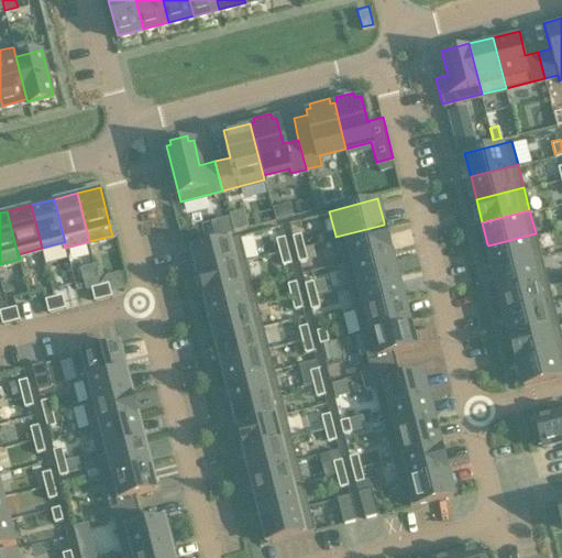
[(384,225),(335,237),(341,259),(341,260),(390,248),(389,247),(384,225)]
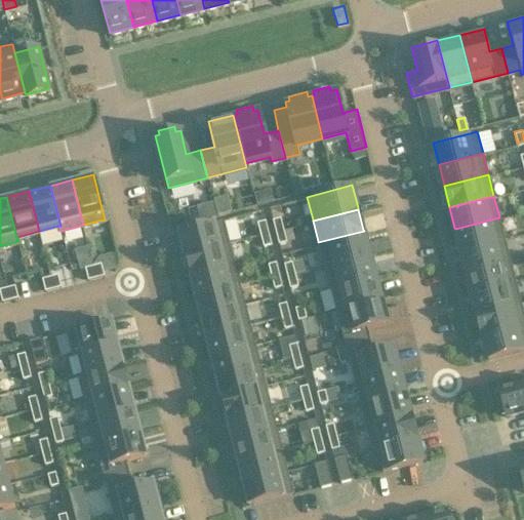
[(280,215),(272,217),(275,230),(283,228),(280,215)]
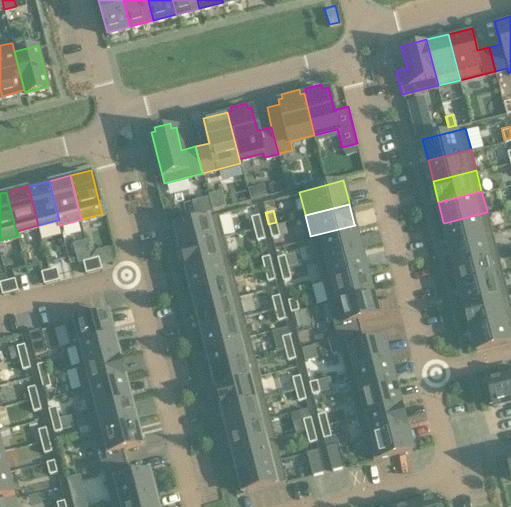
[(487,212),(444,223),(449,242),(492,231),(487,212)]
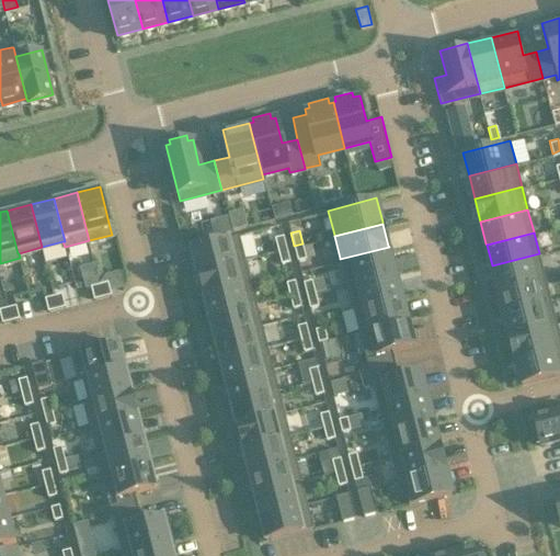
[(238,234),(192,246),(197,268),(197,269),(244,257),(243,256),(238,234)]
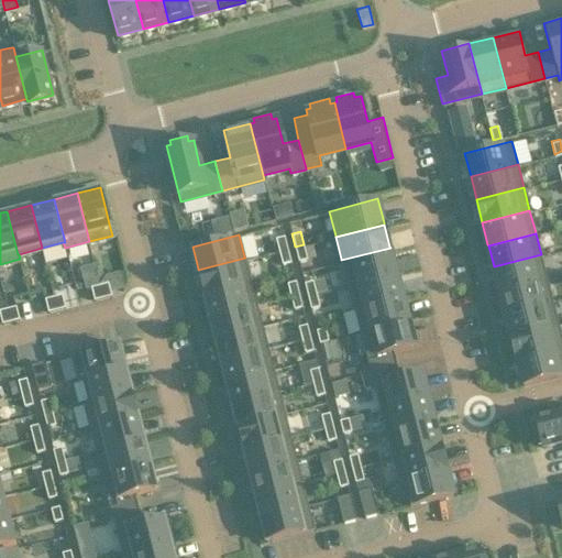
[(287,247),(284,234),(275,237),(278,249),(287,247)]
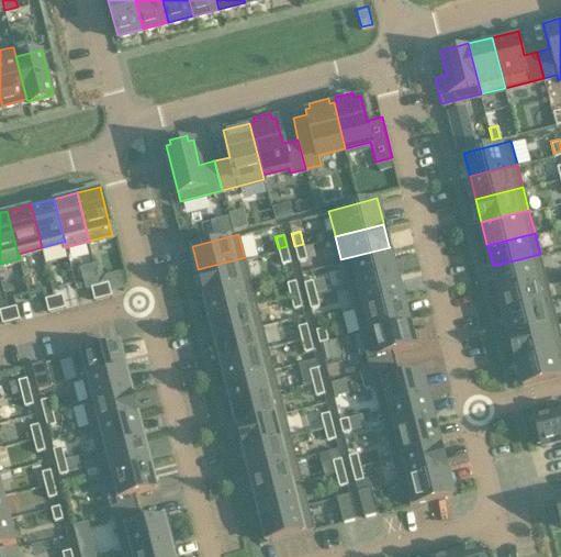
[(303,244),(294,246),(298,258),(306,256),(303,244)]
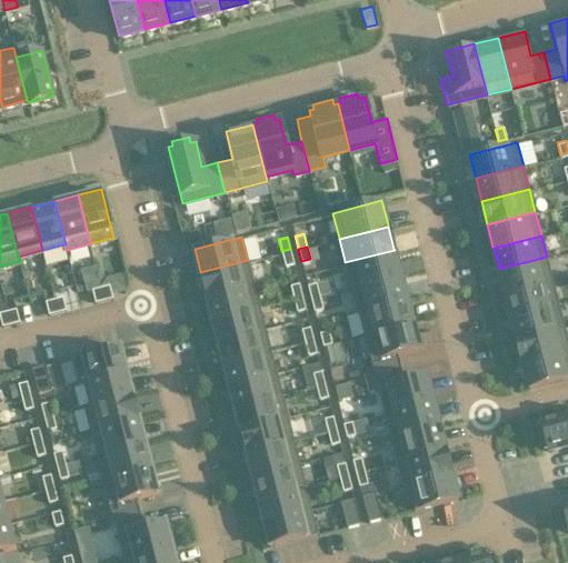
[(294,262),(290,249),(281,251),(285,264),(294,262)]
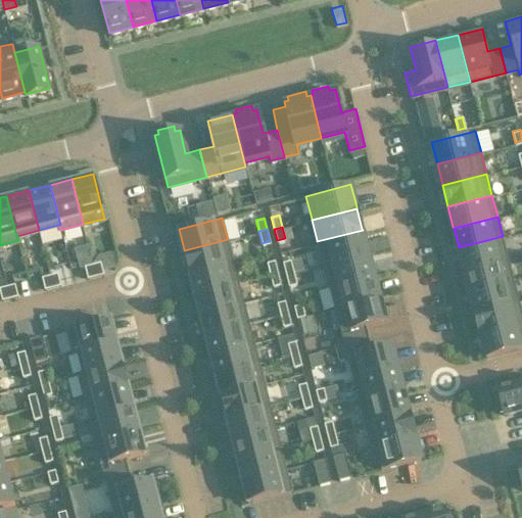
[(363,230),(317,241),(323,263),(368,251),(363,230)]
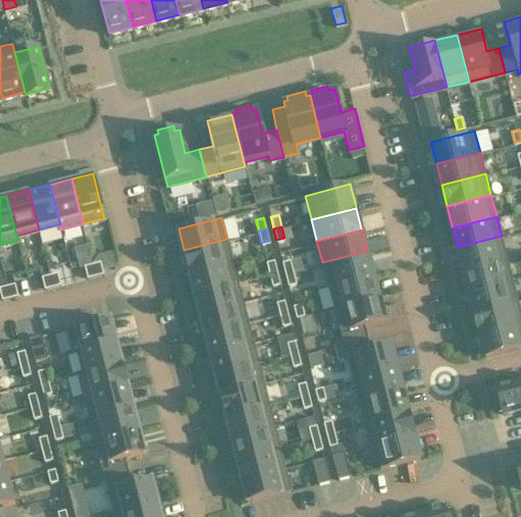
[(502,236),(458,247),(458,248),(462,267),(507,256),(502,237),(502,236)]
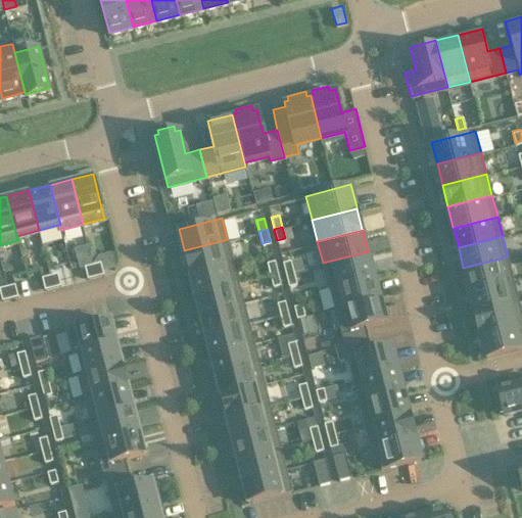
[(228,239),(184,250),(189,271),(190,272),(233,261),(233,260),(228,239)]
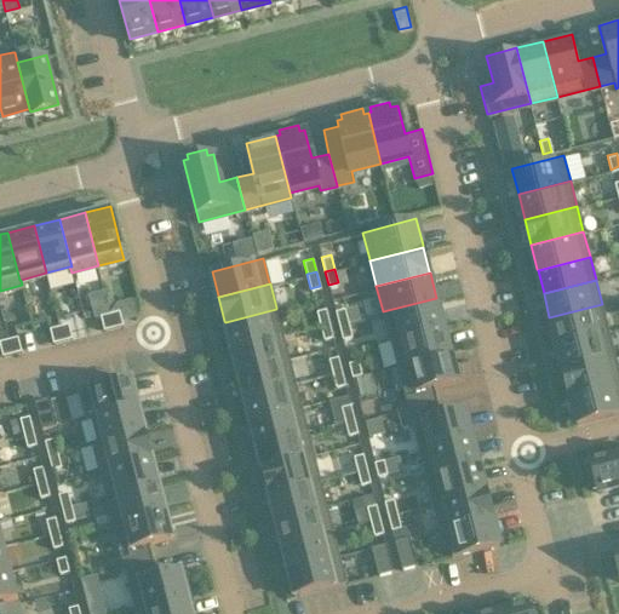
[(95,294),(78,299),(81,311),(98,308),(95,294)]
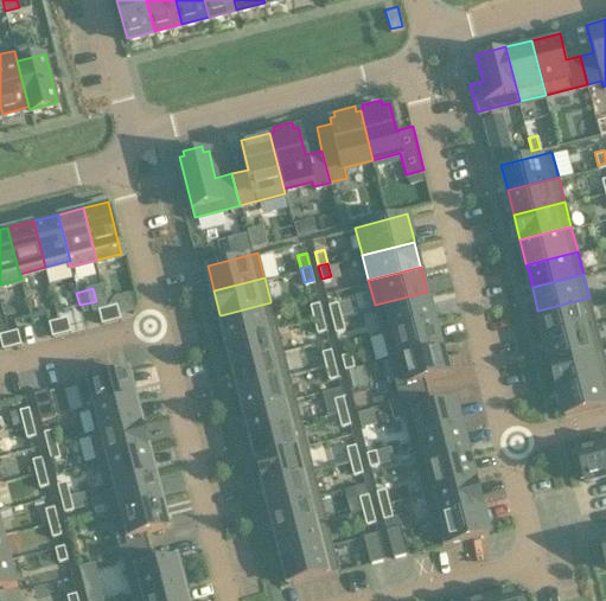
[(427,292),(375,305),(381,330),(433,317),(427,292)]
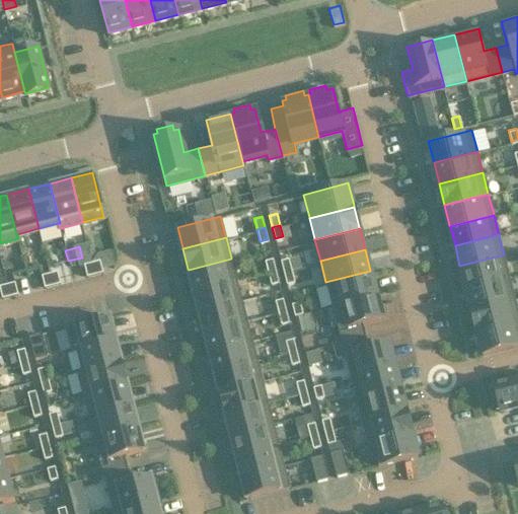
[(504,254),(459,266),(460,268),(465,287),(509,276),(504,257),(504,254)]
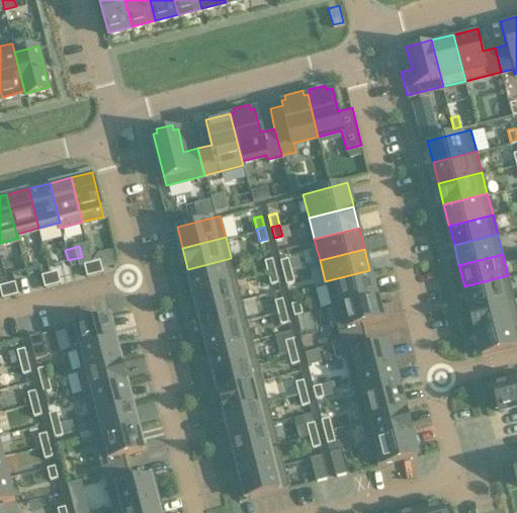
[(274,267),(271,256),(264,258),(266,269),(274,267)]
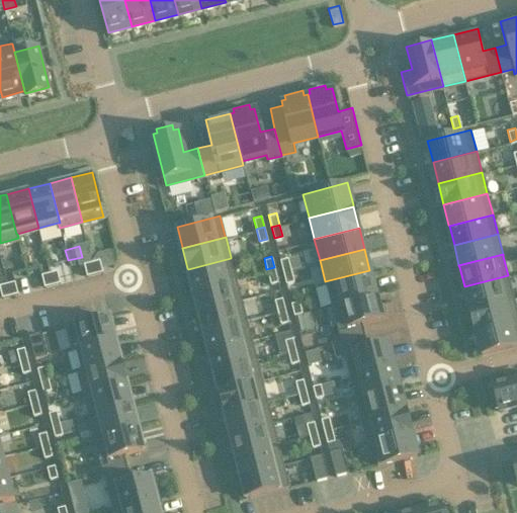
[(288,256),(279,258),(282,269),(290,267),(288,256)]
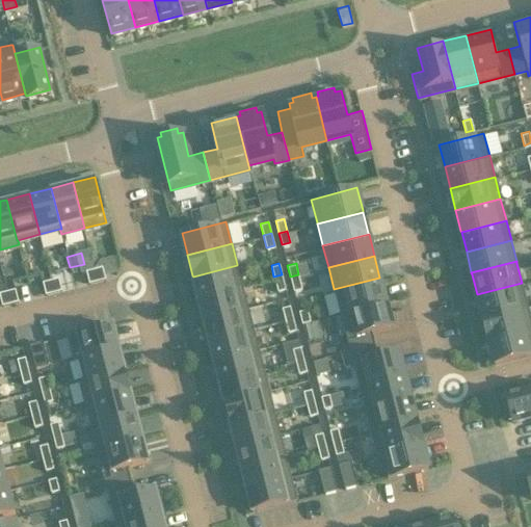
[(97,279),(105,277),(102,265),(94,267),(97,279)]
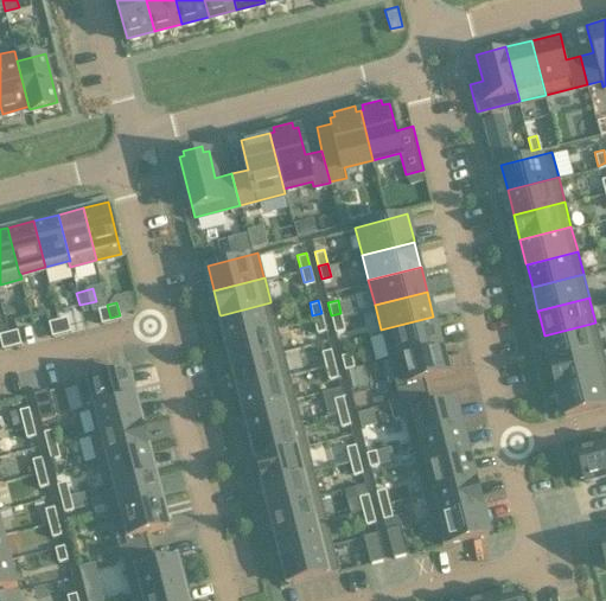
[(270,302),(221,315),(227,338),(227,339),(276,326),(276,325),(270,302)]
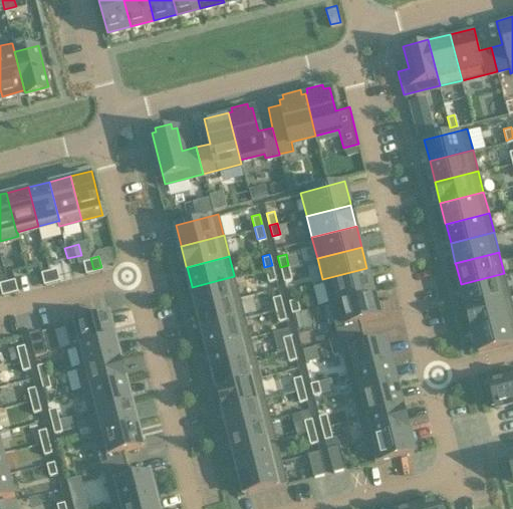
[(85,271),(93,269),(90,258),(82,260),(85,271)]
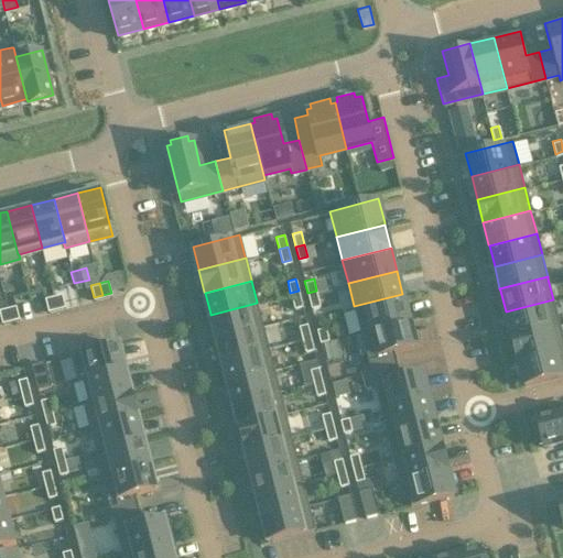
[(302,304),(299,291),(290,293),(293,306),(302,304)]
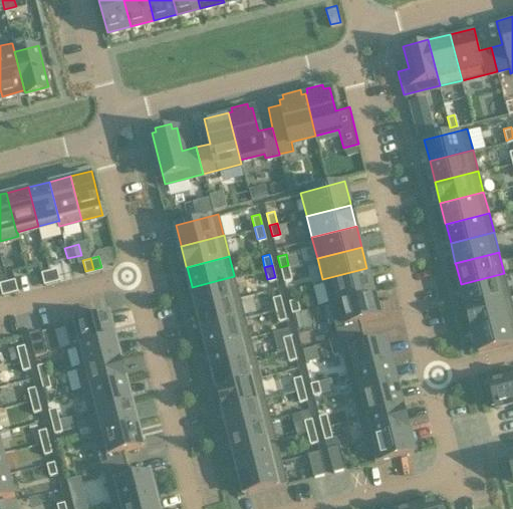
[(288,265),(280,267),(283,279),(291,277),(288,265)]
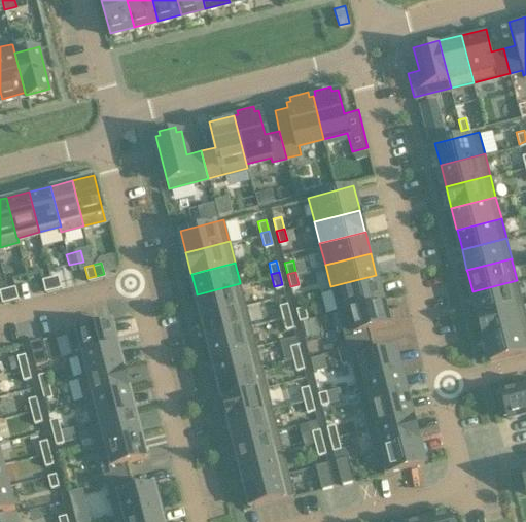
[(53,287),(61,285),(58,273),(49,275),(53,287)]
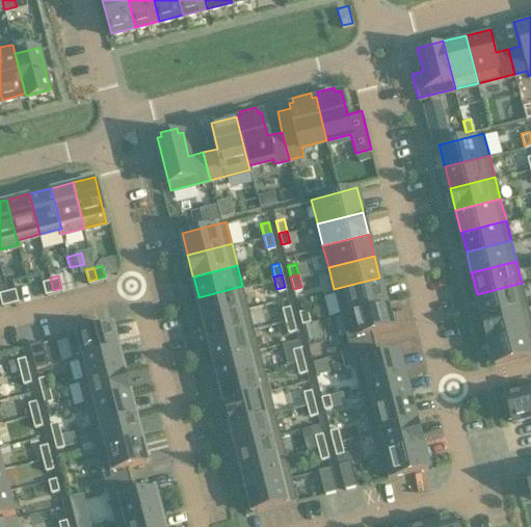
[(45,292),(53,290),(50,278),(42,280),(45,292)]
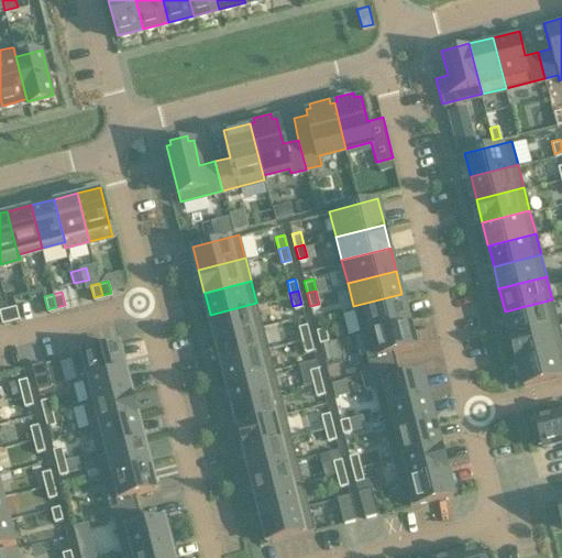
[(401,294),(353,306),(354,307),(360,331),(408,318),(403,295),(401,294)]
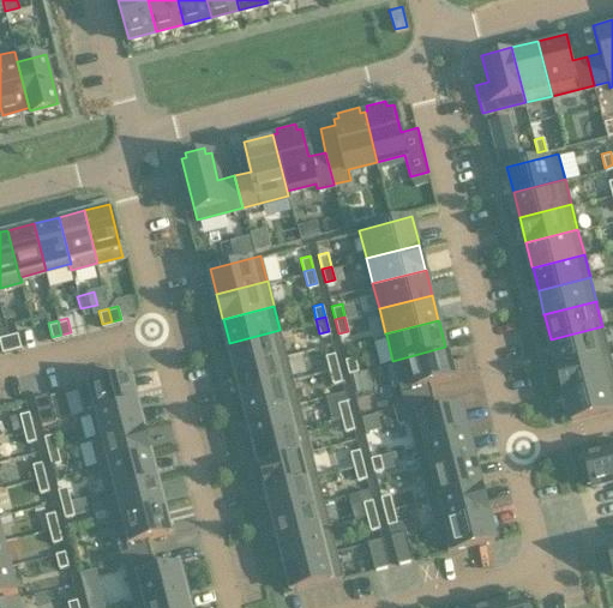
[(602,326),(551,339),(551,342),(557,365),(608,351),(602,329),(602,326)]
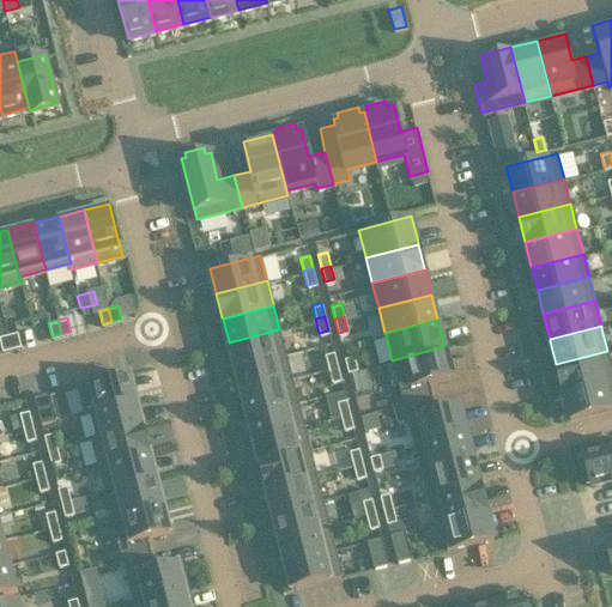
[(279,329),(229,343),(235,366),(285,353),(279,329)]
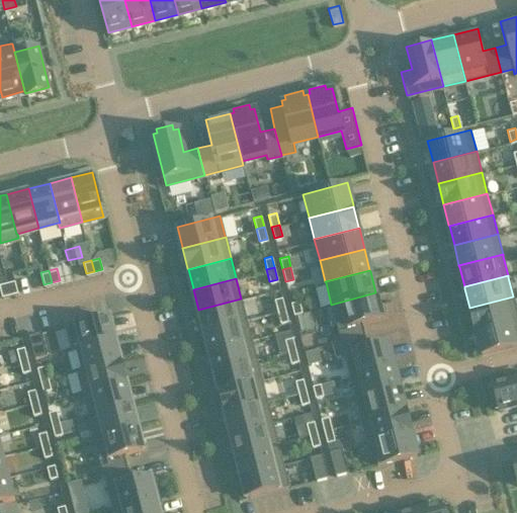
[(9,293),(17,291),(14,279),(6,281),(9,293)]
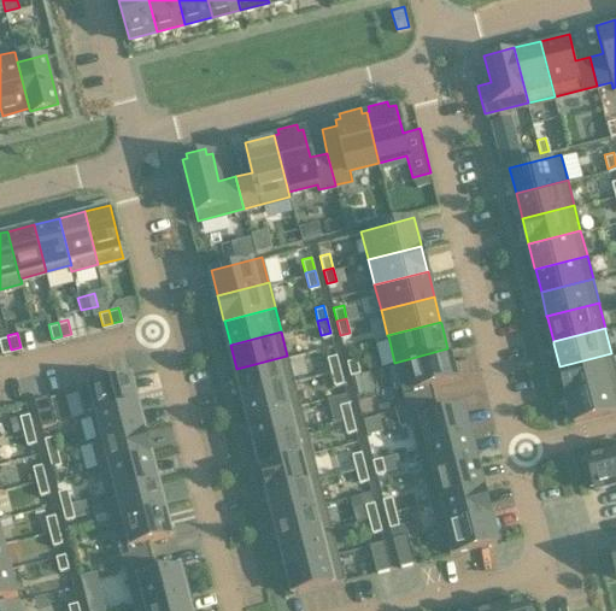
[(0,346),(1,352),(11,350),(7,335),(0,336),(0,346)]
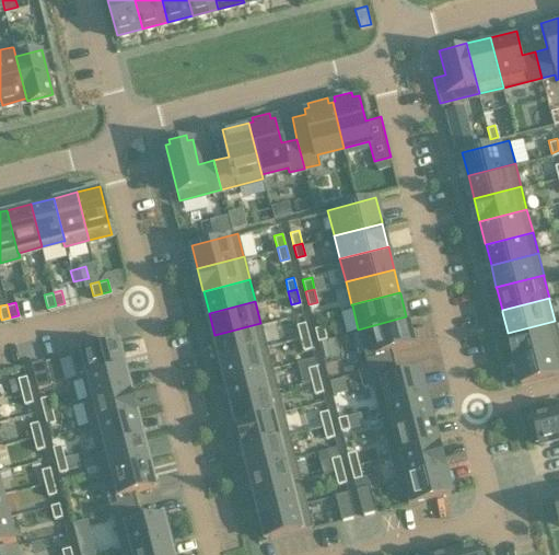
[(406,316),(358,330),(364,354),(391,347),(412,342),(406,318),(406,316)]
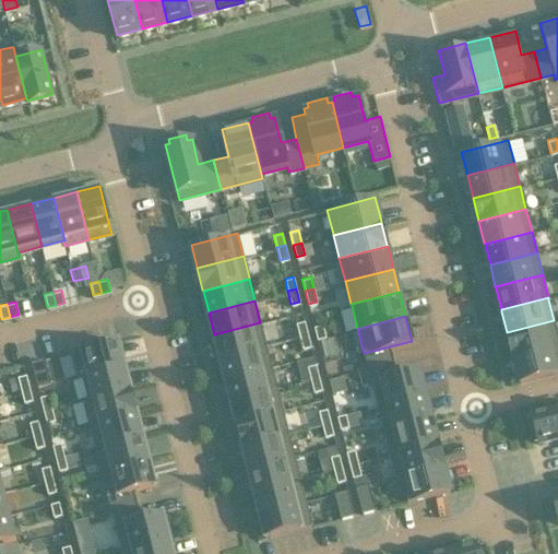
[(307,332),(304,320),(296,322),(299,334),(307,332)]
